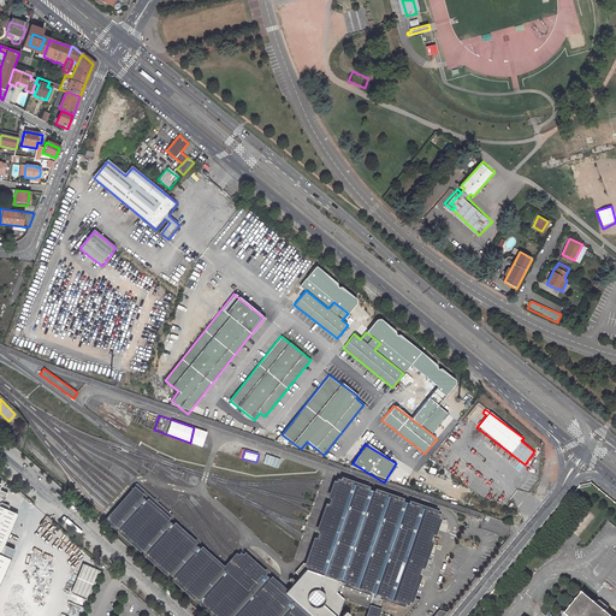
[(265,455),(264,465),(278,467),(280,457),(265,455)]
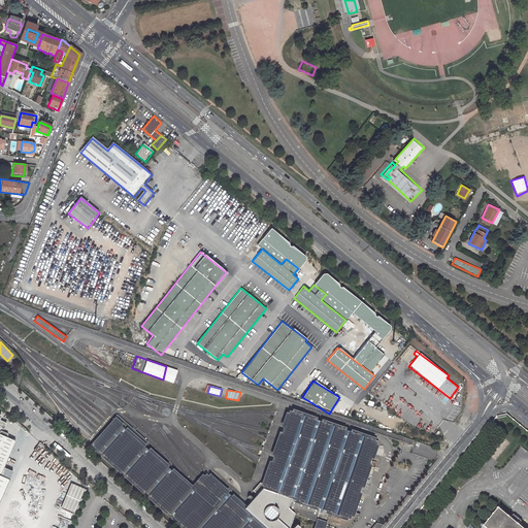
[(262,483),(258,482),(251,490),(255,493),(252,497),(250,499),(246,502),(242,507),(204,472),(200,476),(196,481),(193,486),(190,488),(142,444),(145,440),(117,415),(110,422),(107,426),(103,429),(100,433),(96,437),(91,443),(185,527),(286,527),(289,523),(292,514),(314,521),(315,521),(316,519),(320,520),(319,523),(324,524),(333,527),(347,527),(359,515),(351,512),(375,441),(288,410),(286,417),(283,425),(278,435),(275,444),(272,453),(269,463),(262,483)]
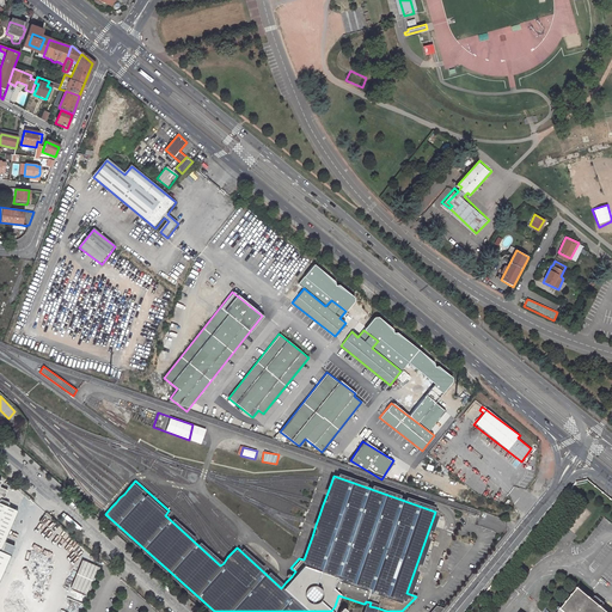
[(5,543),(18,512),(0,503),(0,550),(1,550),(5,543)]
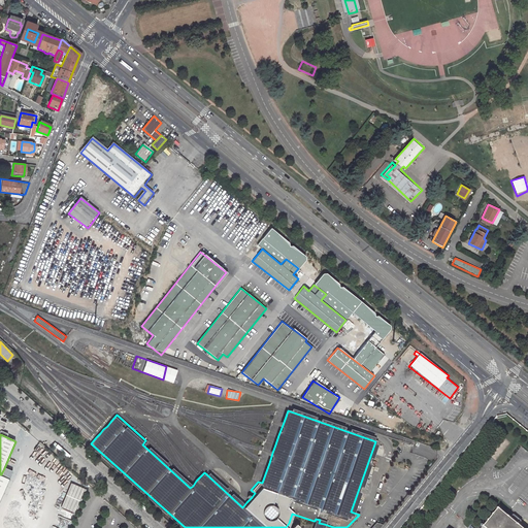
[(1,474),(0,474),(0,501),(12,472),(4,468),(1,474)]
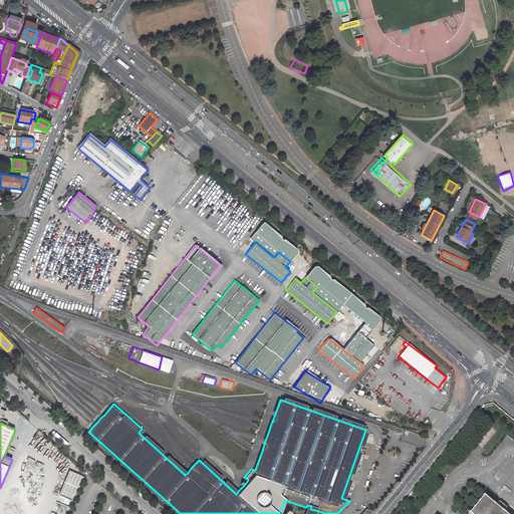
[(72,500),(83,476),(69,470),(58,494),(72,500)]
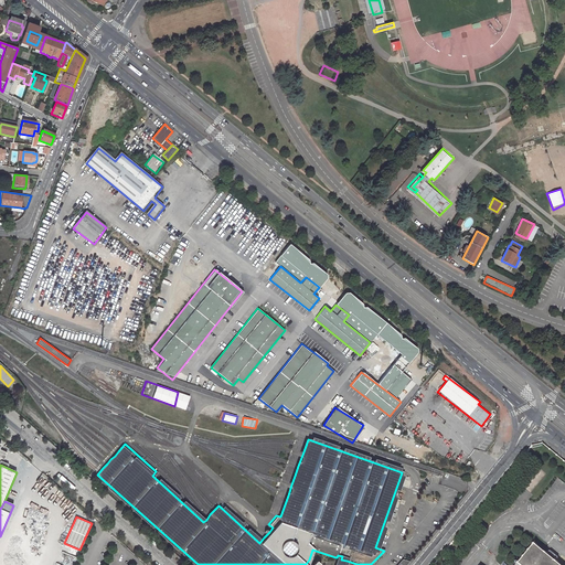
[(563,564),(546,551),(536,543),(521,563),(523,564),(563,564)]
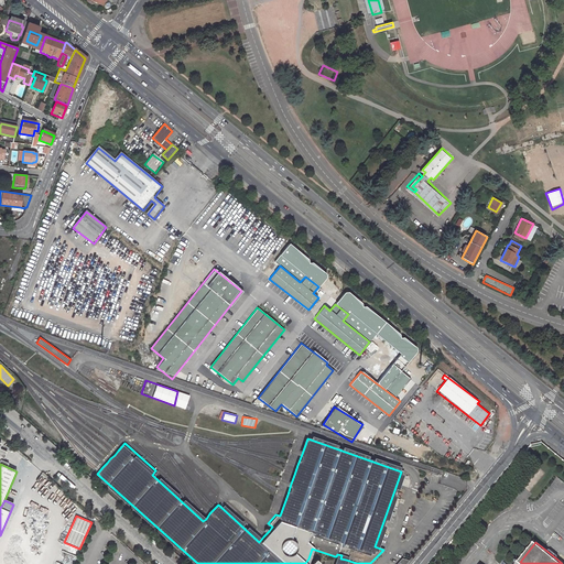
[(335,556),(332,563),(344,563),(346,560),(340,559),(342,555),(337,554),(336,556),(335,556)]
